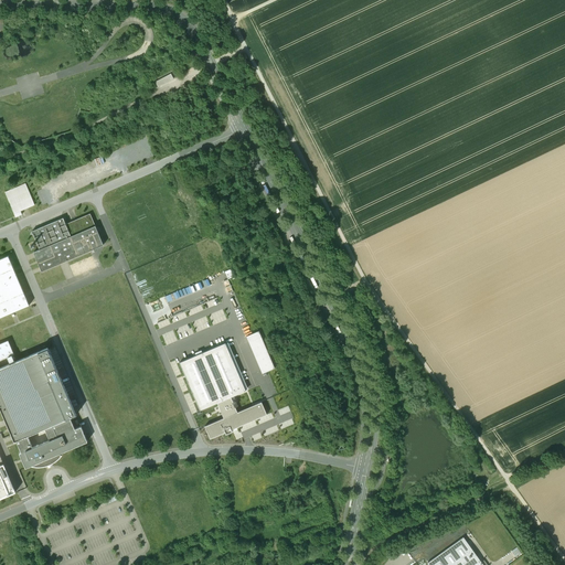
[(173,78),(171,74),(155,82),(158,86),(173,78)]
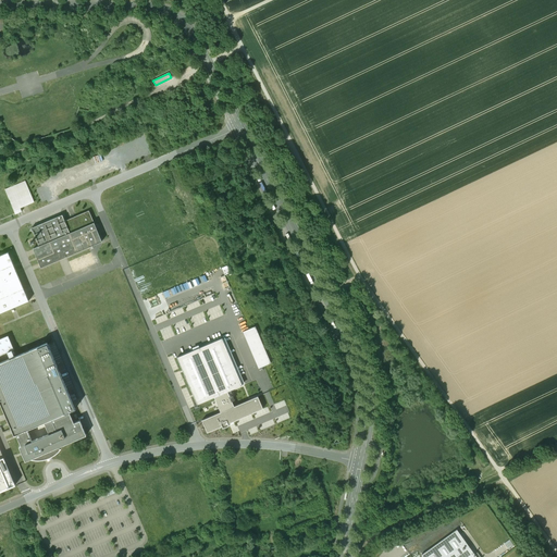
[(101,153),(94,157),(96,163),(103,160),(101,153)]
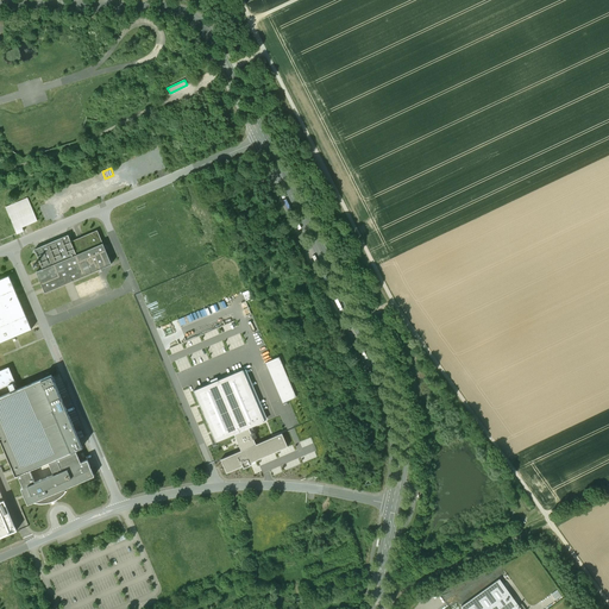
[(27,198),(5,207),(17,234),(24,232),(22,227),(37,221),(27,198)]
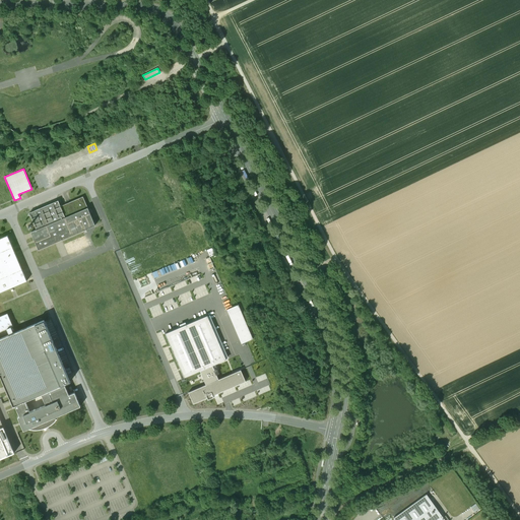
[(30,232),(38,249),(39,250),(95,225),(82,197),(60,206),(58,200),(29,213),(37,230),(30,232)]
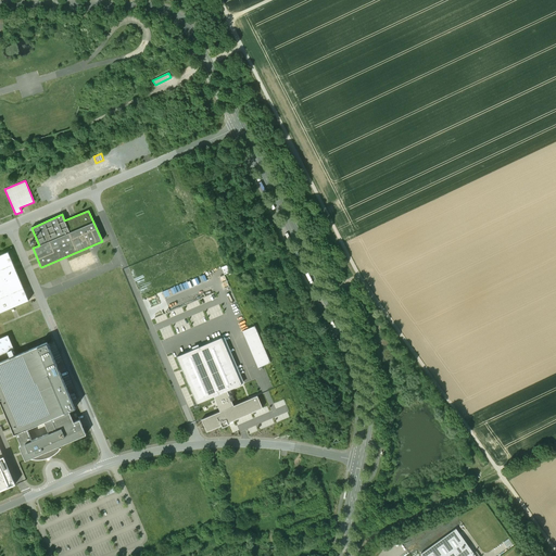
[(8,252),(0,254),(0,312),(28,301),(8,252)]
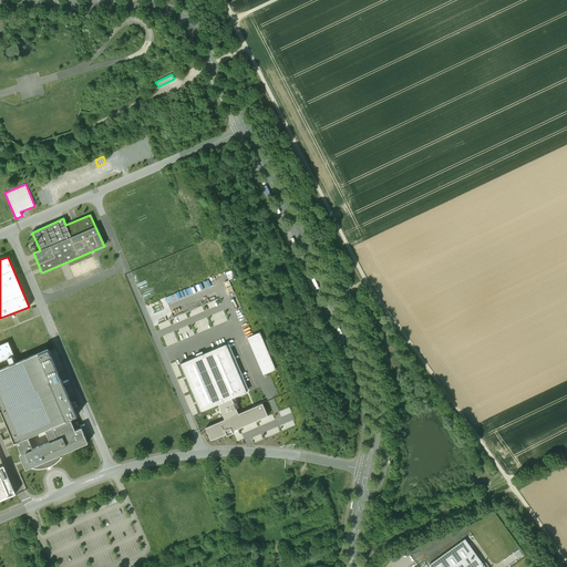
[(92,257),(72,266),(75,276),(96,268),(92,257)]
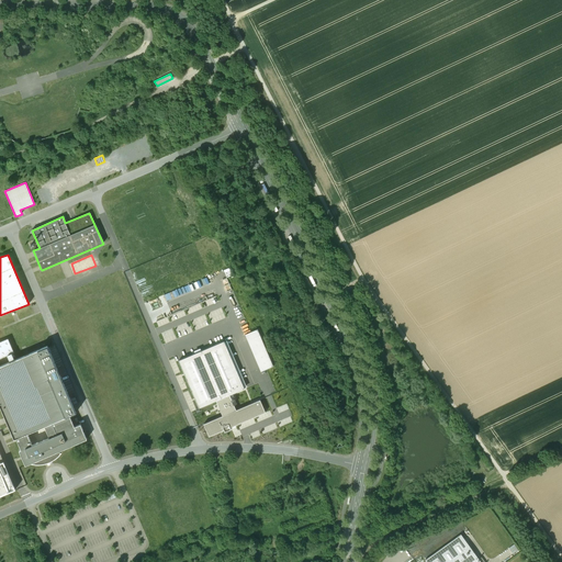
[(257,329),(245,335),(260,372),(273,367),(257,329)]
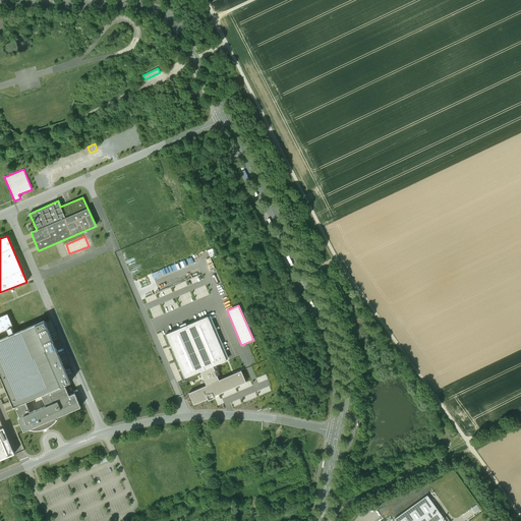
[(9,336),(0,339),(0,375),(13,407),(15,406),(25,402),(42,395),(64,385),(70,383),(44,322),(13,334),(11,328),(13,327),(7,314),(0,316),(0,332),(7,330),(9,336)]
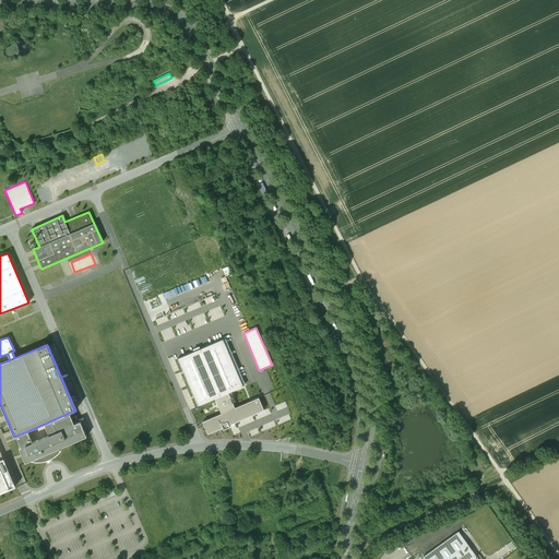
[(223,340),(177,358),(198,406),(215,399),(222,414),(202,421),(207,435),(223,428),(223,429),(229,427),(229,425),(264,411),(259,397),(235,408),(228,393),(242,387),(223,340)]
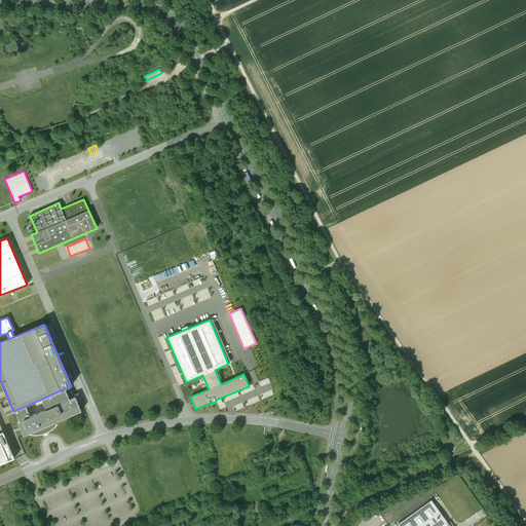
[(70,400),(65,388),(42,399),(46,409),(30,416),(26,406),(15,410),(20,420),(17,421),(24,436),(28,434),(35,435),(41,434),(47,431),(53,428),(58,423),(57,423),(55,422),(81,411),(75,397),(70,400)]
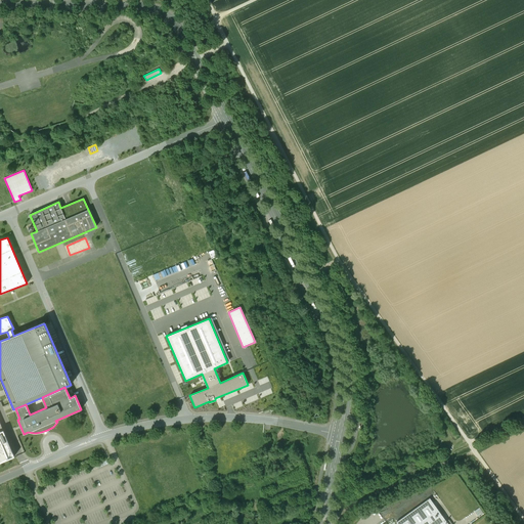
[(0,422),(0,462),(14,456),(0,422)]
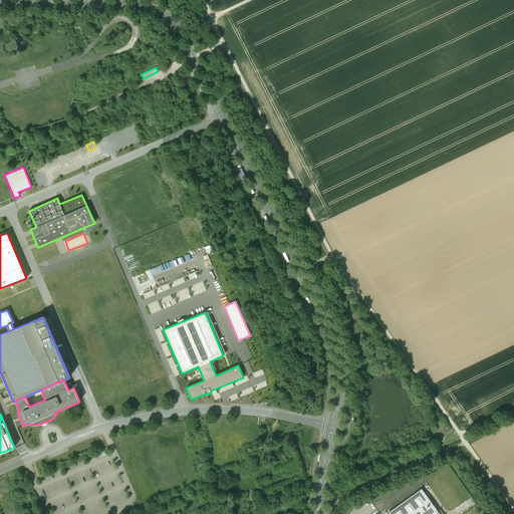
[(439,513),(422,489),(389,512),(390,513),(439,513)]
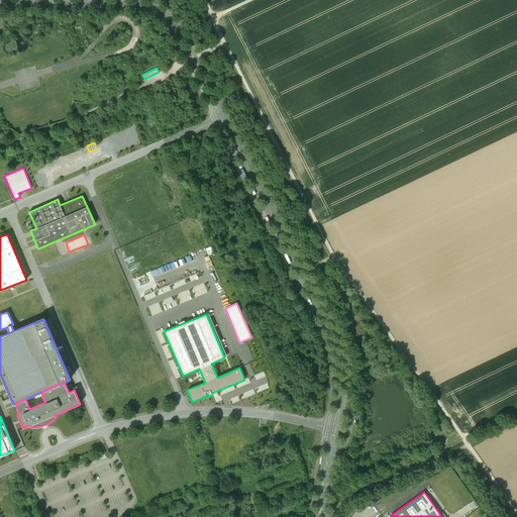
All buildings are outlined.
